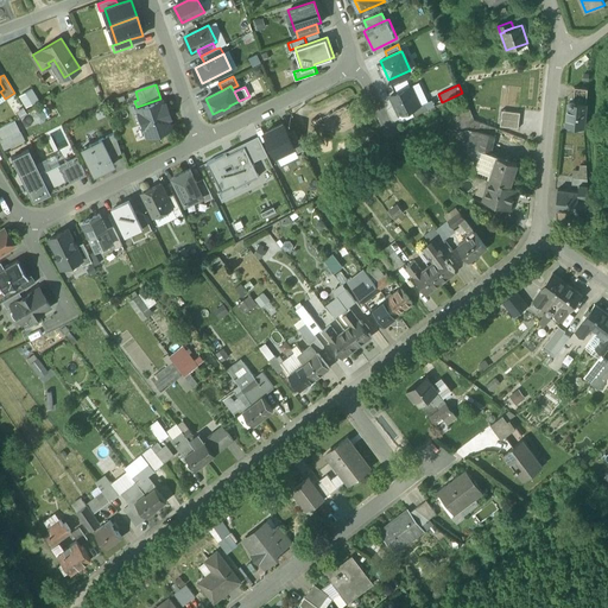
[(392,95),(400,114),(420,106),(411,87),(392,95)]
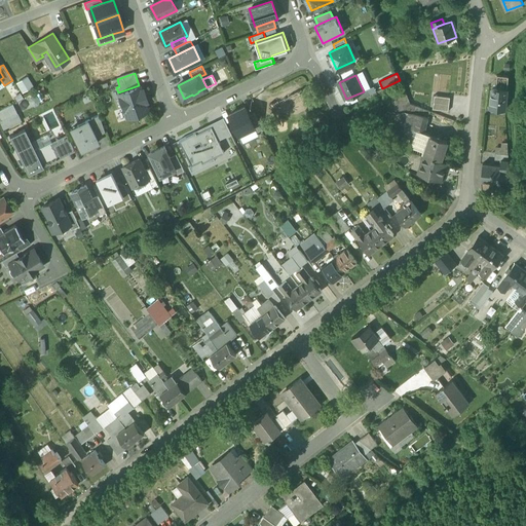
[(509,77),(497,75),(496,86),(496,88),(508,89),(509,77)]
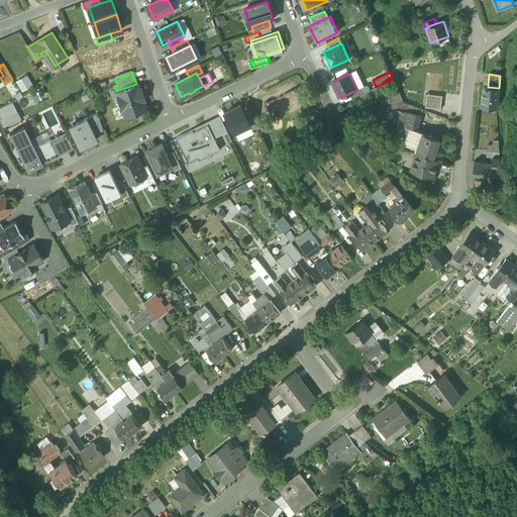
[(136,84),(116,91),(125,115),(144,108),(142,101),(144,100),(140,88),(137,89),(136,84)]
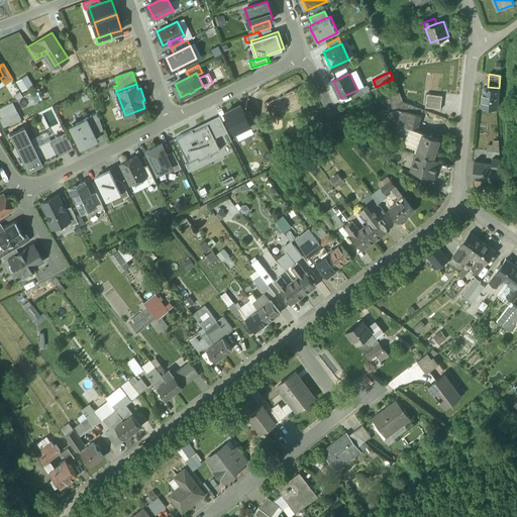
[(486,85),(485,85),(484,86),(482,106),(497,108),(499,88),(488,87),(488,85),(487,85),(486,85)]
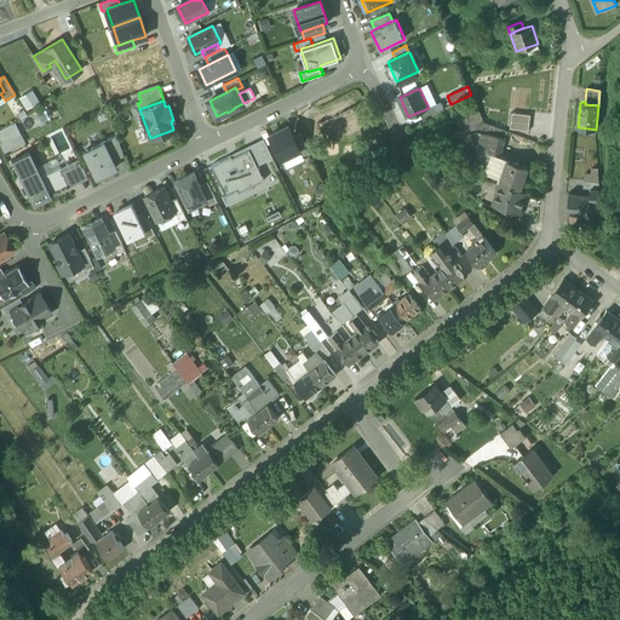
[(429,108),(420,112),(424,119),(436,112),(434,105),(429,108)]
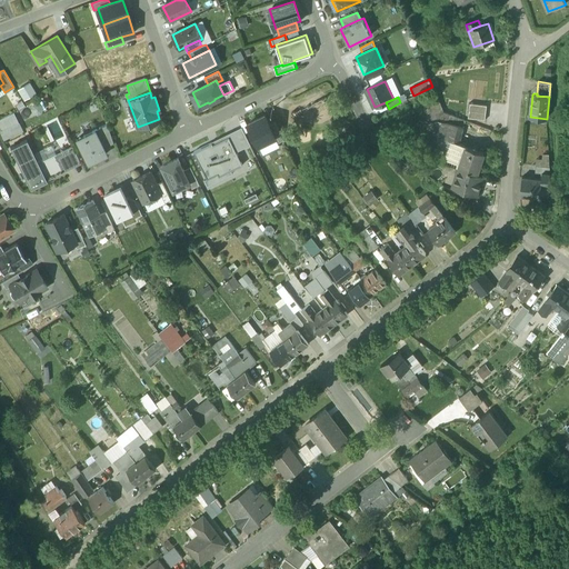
[(470,102),(469,111),(485,113),(486,106),(470,102)]
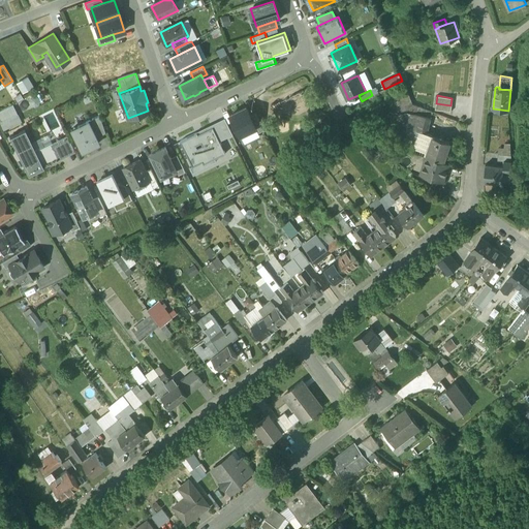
[(436,103),(435,111),(449,113),(450,105),(436,103)]
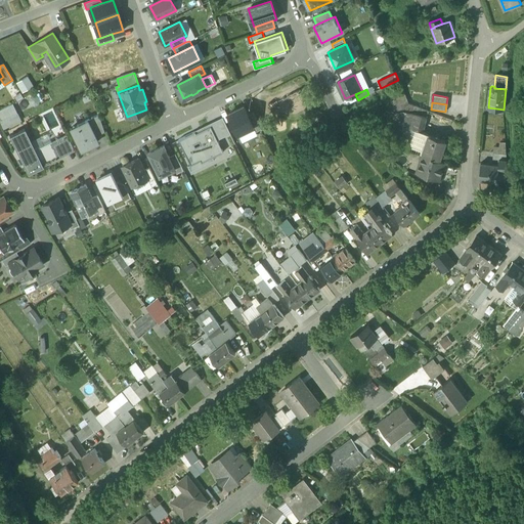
[(0,110),(0,119),(1,121),(16,113),(11,103),(0,110)]
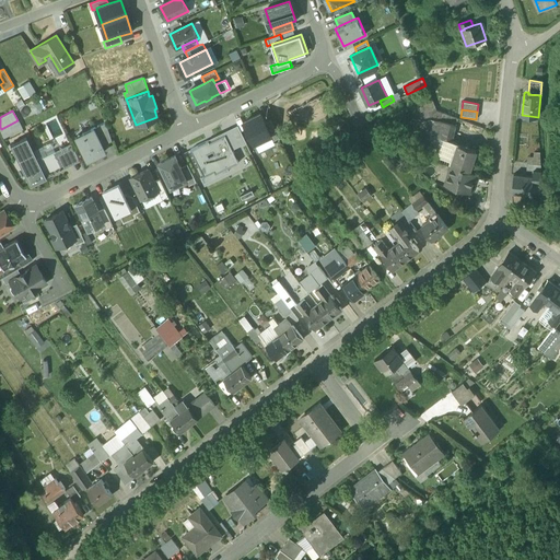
[(452,140),(435,136),(440,120),(456,125),(458,119),(438,111),(419,120),(417,131),(410,133),(407,143),(413,146),(412,149),(427,154),(427,156),(452,164),(458,144),(452,140)]
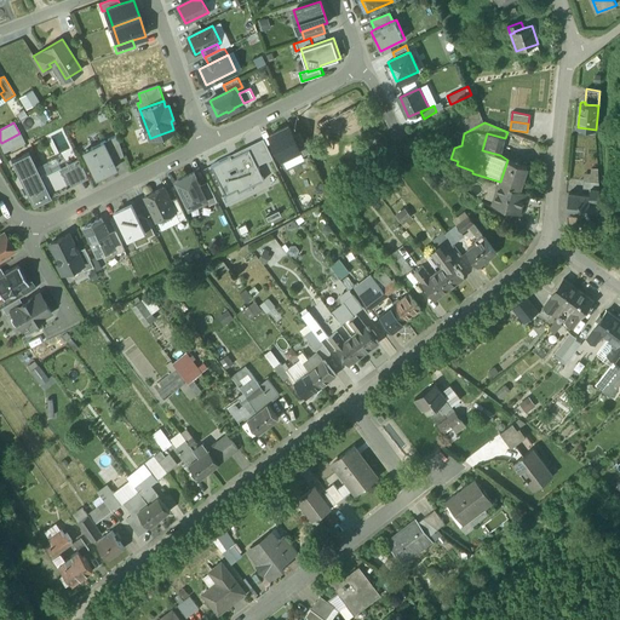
[(288,126),(270,136),(282,159),(300,150),(293,137),(288,126)]
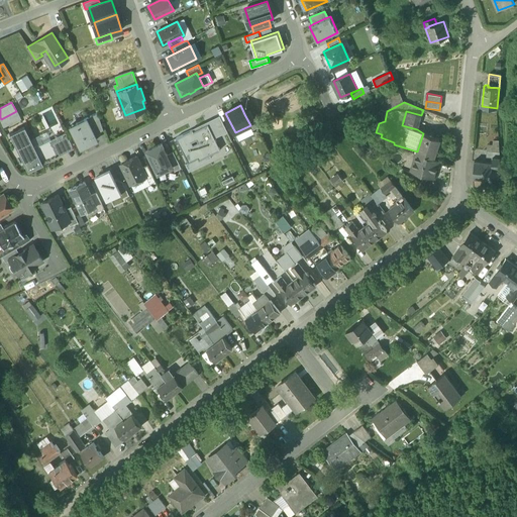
[(250,111),(244,114),(250,125),(253,130),(259,127),(250,111)]
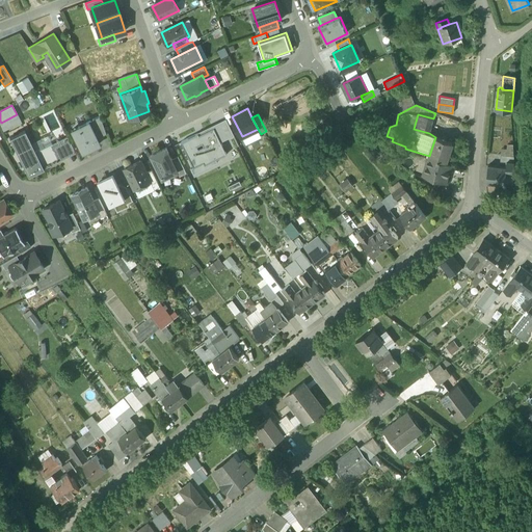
[(433,118),(418,114),(414,129),(429,133),(433,118)]
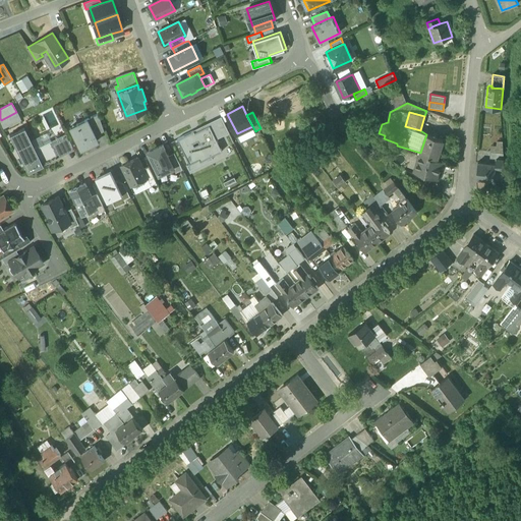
[(98,114),(87,119),(95,135),(104,130),(98,114)]
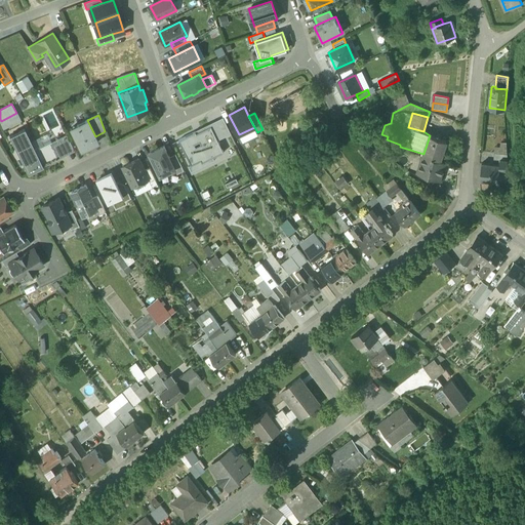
[(87,120),(70,128),(81,150),(97,142),(95,136),(87,120)]
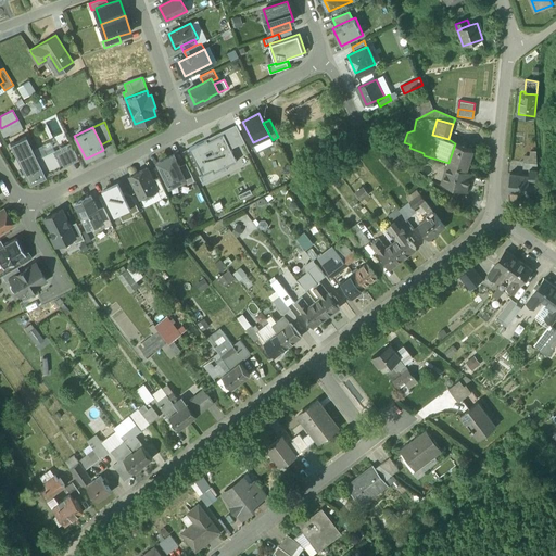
[(238,127),(224,134),(231,149),(245,141),(238,127)]
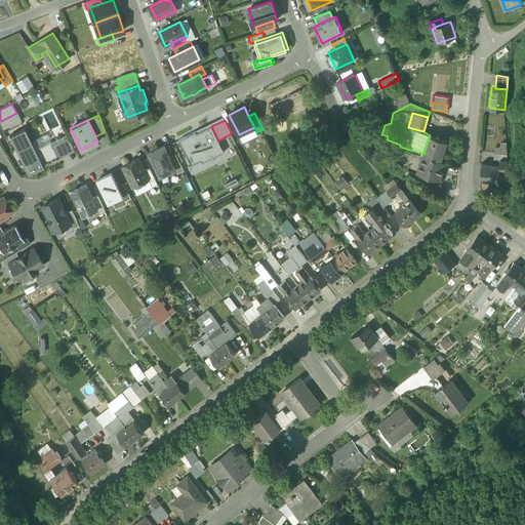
[(375,121),(361,129),(363,134),(378,126),(375,121)]
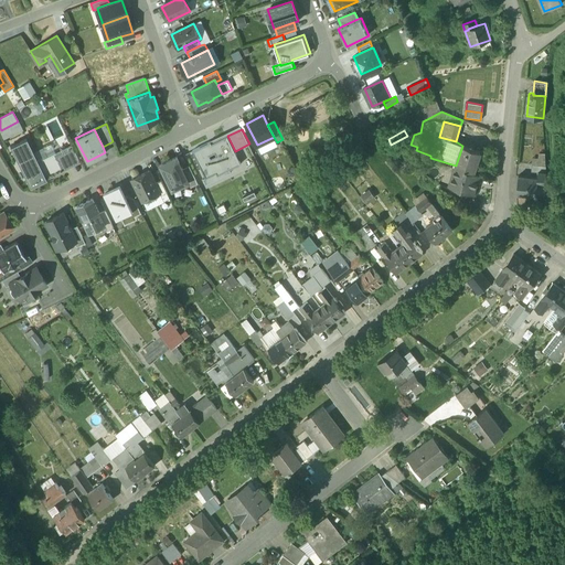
[(219,176),(242,163),(235,151),(227,136),(212,144),(211,141),(192,151),(206,178),(216,172),(219,176)]
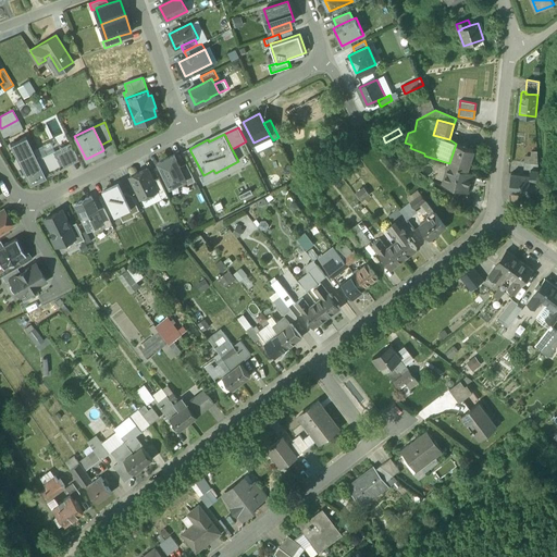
[(29,184),(45,176),(37,159),(26,136),(10,144),(29,184)]
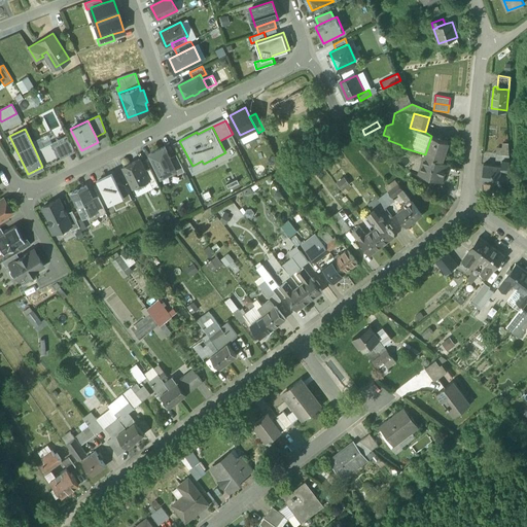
[(51,142),(60,159),(74,151),(67,135),(51,142)]
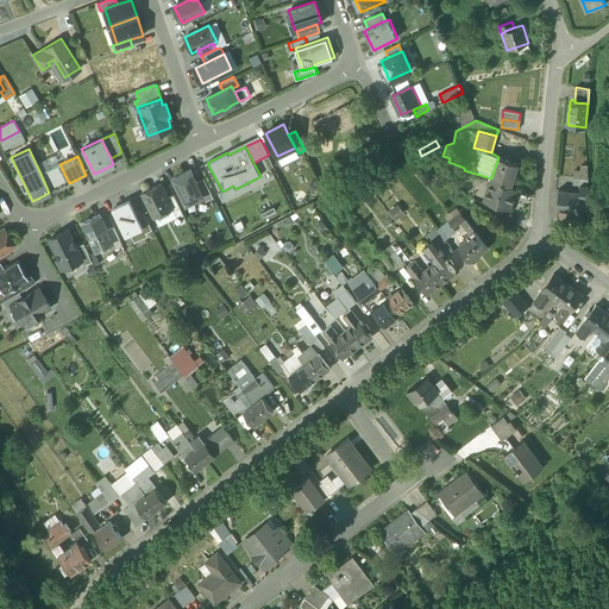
[(518,163),(498,157),(491,179),(490,180),(491,180),(510,186),(518,163)]
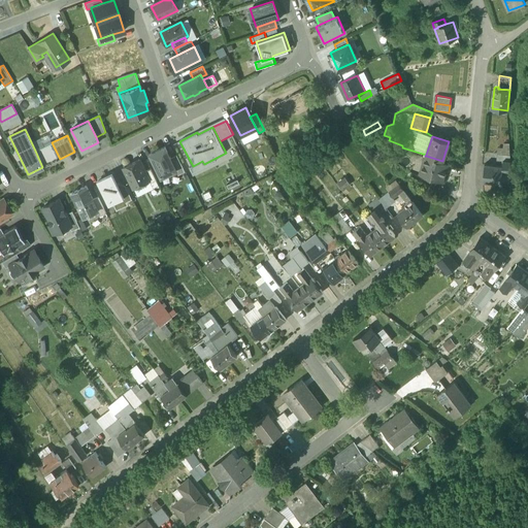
[(35,151),(42,167),(60,159),(52,142),(35,151)]
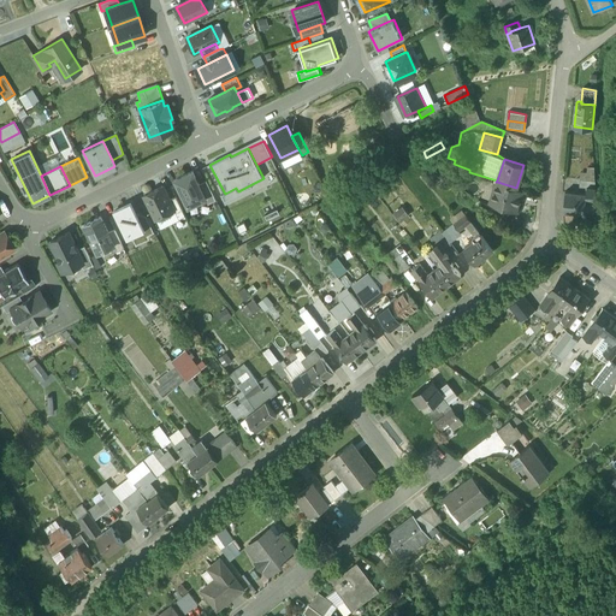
[(193,172),(176,181),(189,206),(206,197),(200,184),(193,172)]
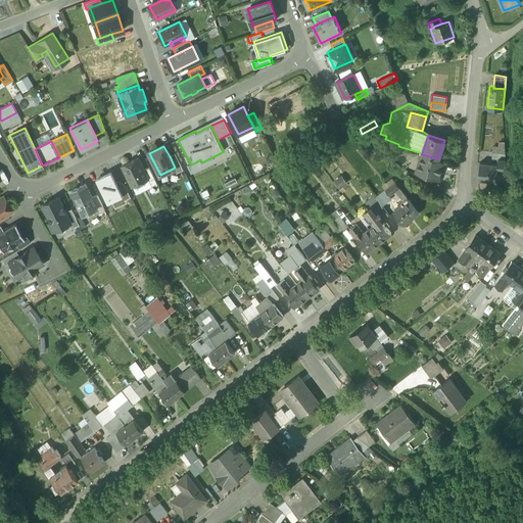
[(175,153),(170,156),(175,168),(178,173),(183,170),(175,153)]
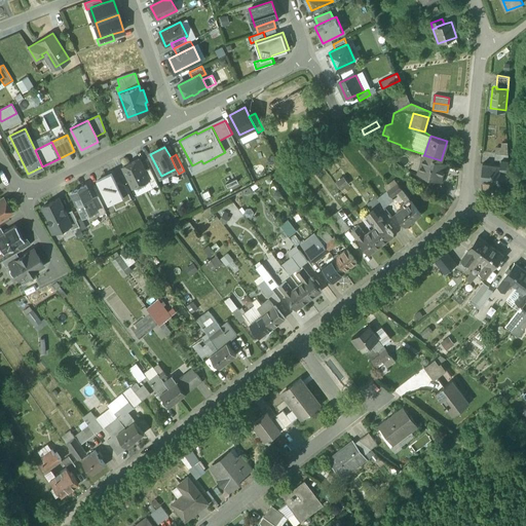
[(441,160),(424,155),(419,170),(428,173),(427,175),(440,179),(446,162),(441,160)]
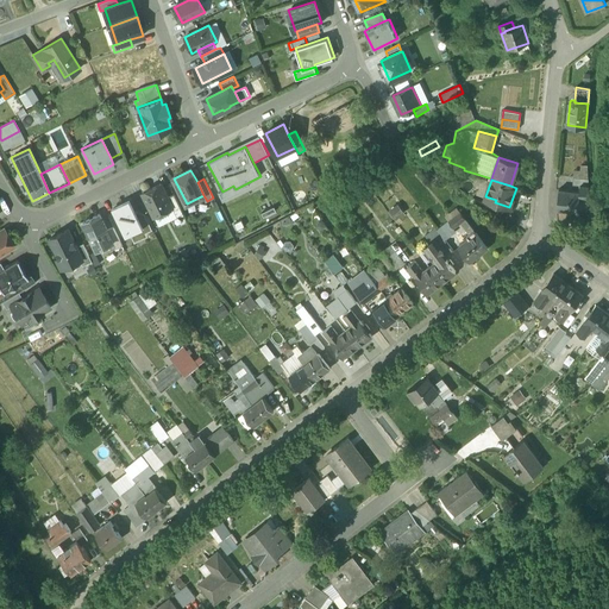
[(161,184),(143,193),(155,217),(173,208),(168,198),(161,184)]
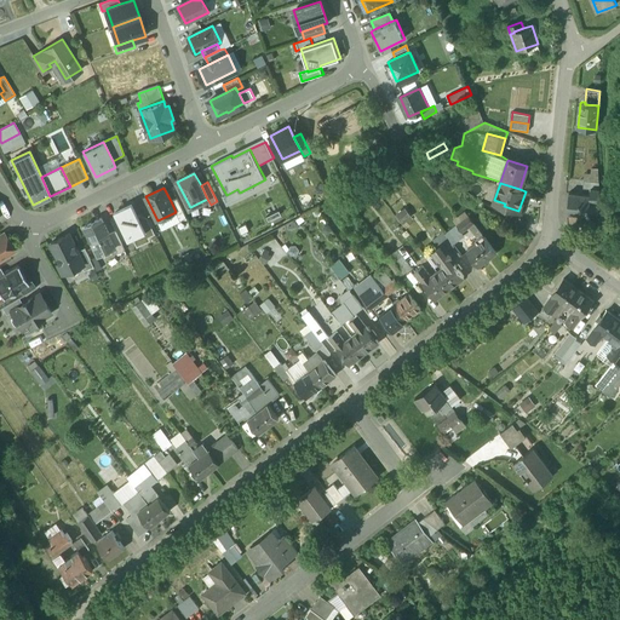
[(600,189),(591,189),(591,195),(590,201),(601,202),(600,189)]
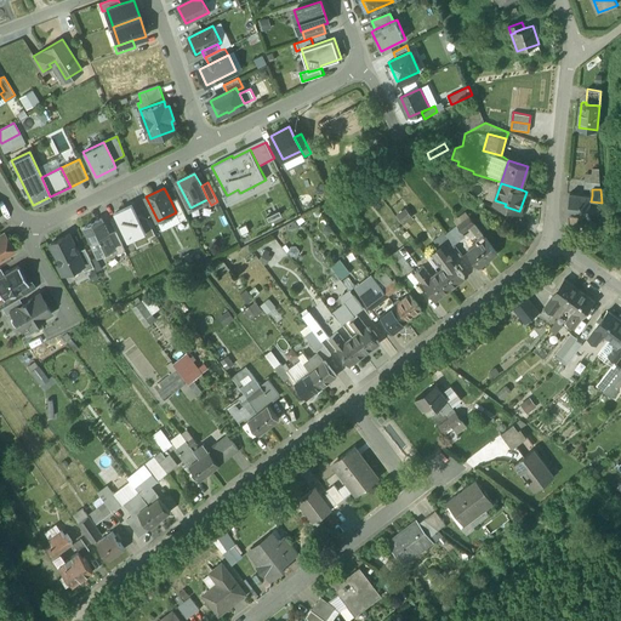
[(592,195),(570,193),(568,214),(585,215),(590,216),(590,215),(591,201),(592,195)]
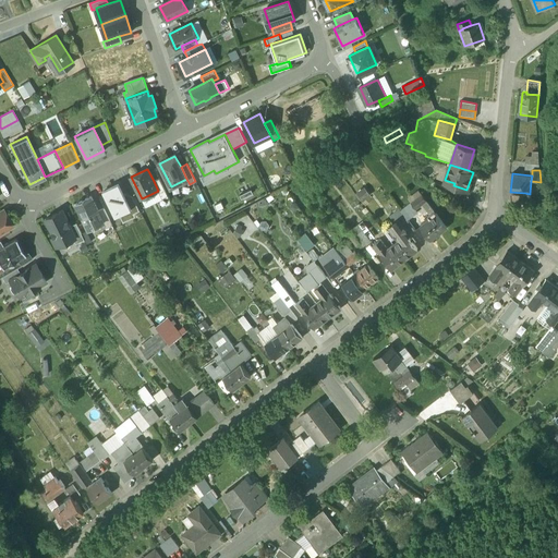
[(159,179),(154,181),(158,191),(162,198),(168,196),(159,179)]
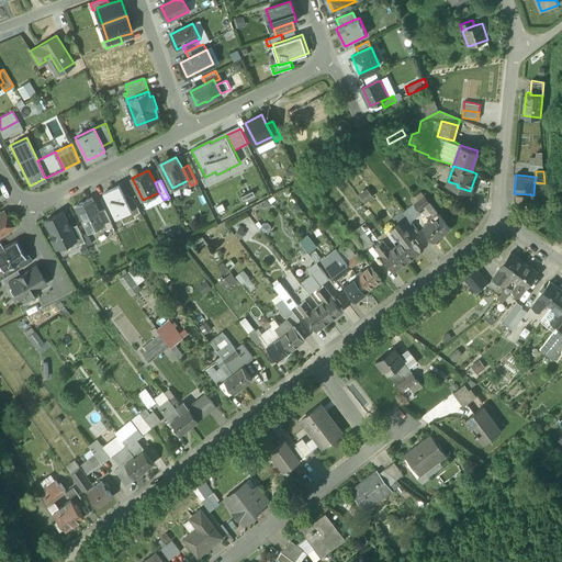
[(127,200),(120,183),(103,191),(116,217),(128,212),(133,210),(127,200)]
